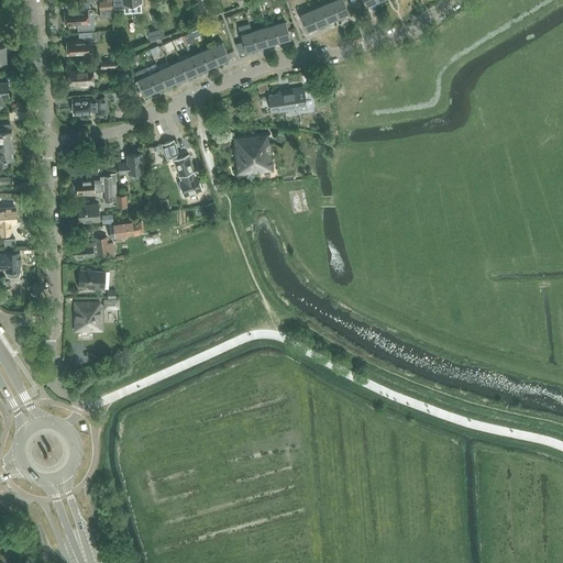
[(98,1),(99,10),(111,9),(112,9),(111,0),(98,1)]
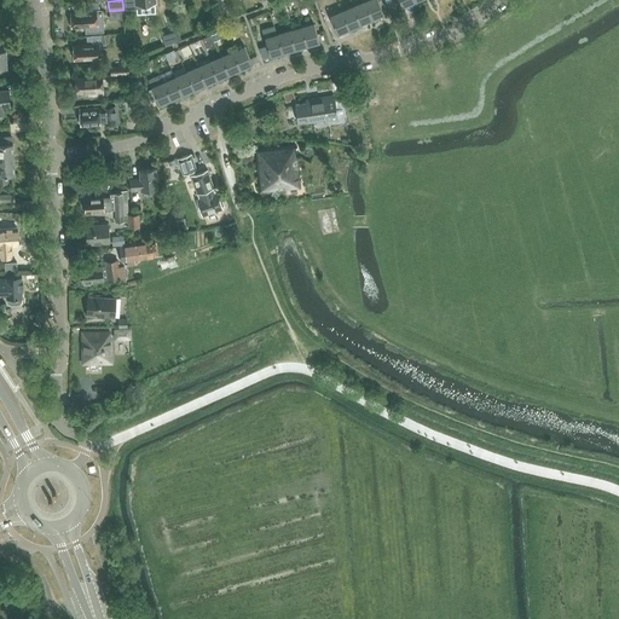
[(155,3),(155,0),(123,0),(125,10),(136,10),(137,15),(156,13),(155,3)]
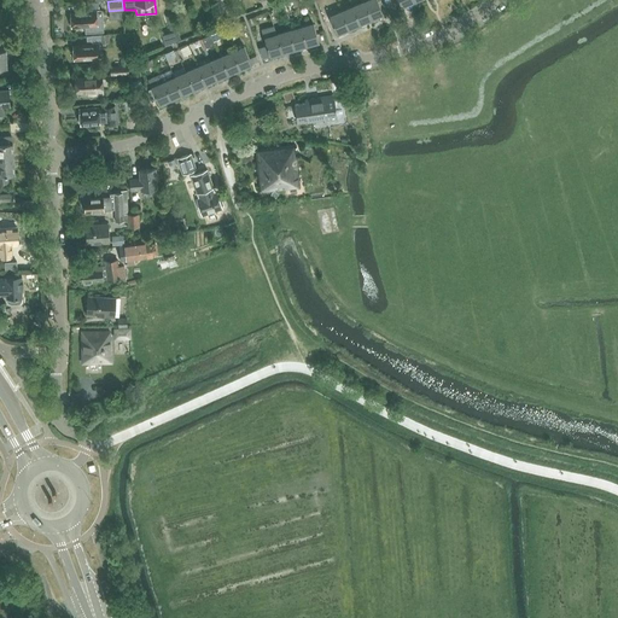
[(217,0),(210,4),(216,18),(226,13),(225,11),(226,10),(221,0),(217,0)]
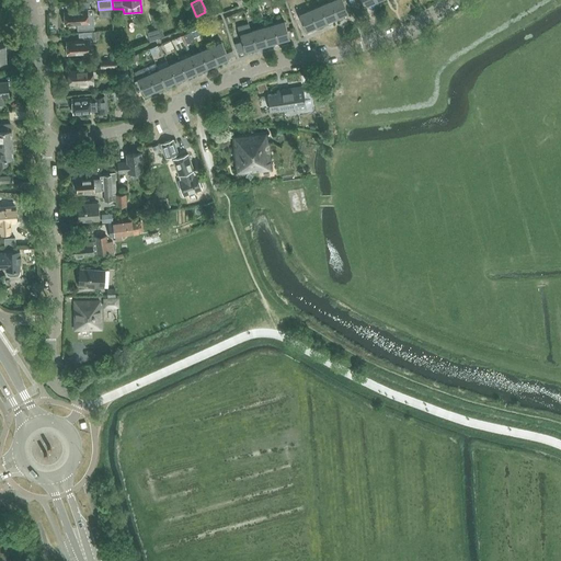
[(348,13),(342,0),(329,0),(330,1),(338,18),(339,20),(343,18),(342,15),(348,13)]
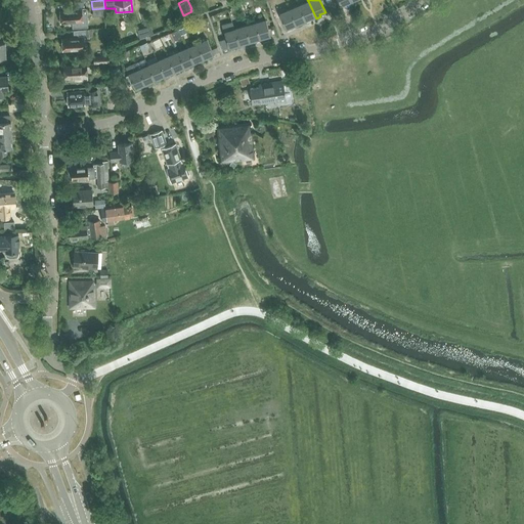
[(299,5),(305,20),(306,23),(311,20),(310,18),(315,16),(308,1),(299,5)]
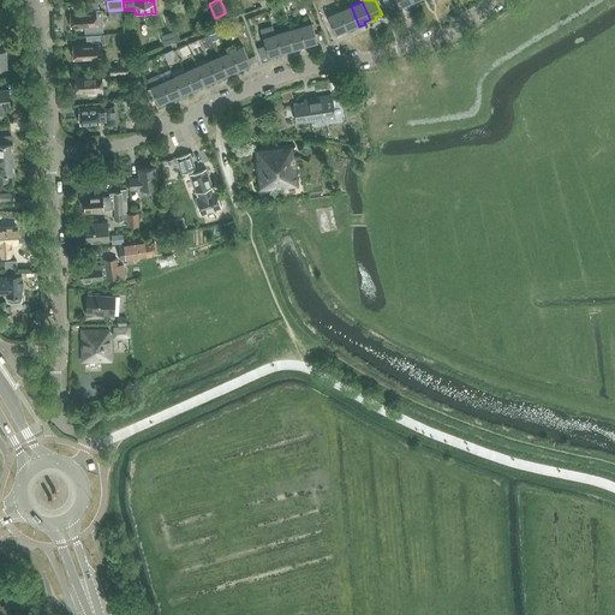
[(351,6),(339,11),(347,29),(347,31),(353,29),(352,27),(358,24),(351,6)]
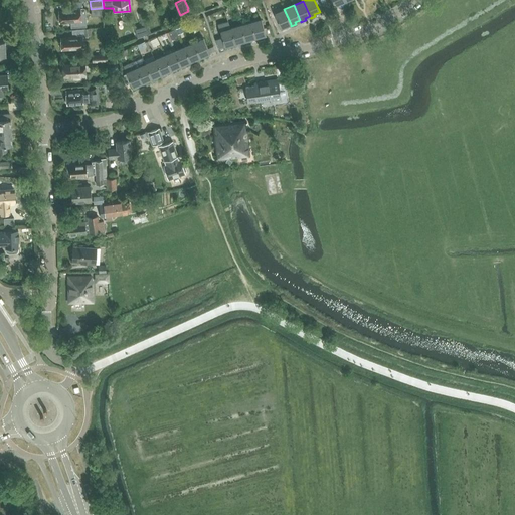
[(291,24),(284,9),(274,14),(282,30),(287,28),(286,26),(291,24)]
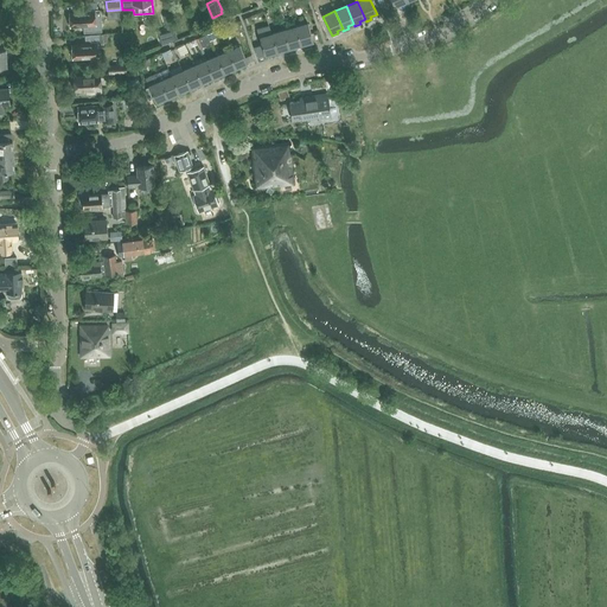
[(98,26),(96,12),(69,13),(70,26),(78,26),(78,33),(84,32),(91,32),(91,26),(98,26)]
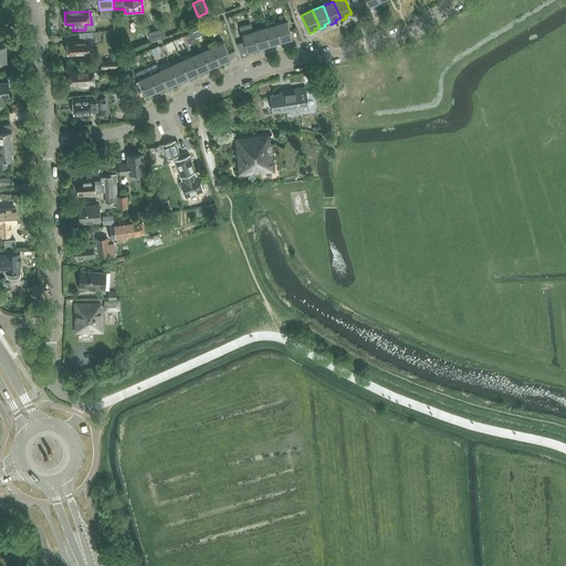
[(163,28),(158,12),(152,14),(156,30),(161,28),(163,28)]
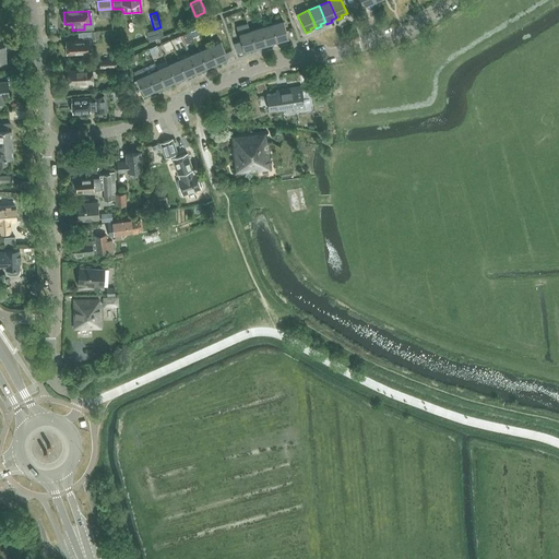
[(272,24),(277,42),(277,44),(283,42),(282,40),(288,38),(283,21),(272,24)]
